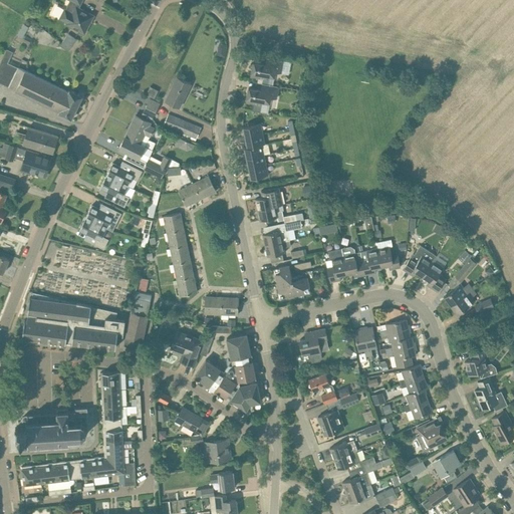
[(93,15),(92,14),(77,7),(79,4),(80,4),(81,0),(70,0),(66,9),(65,9),(60,18),(67,22),(66,23),(84,33),(93,15)]
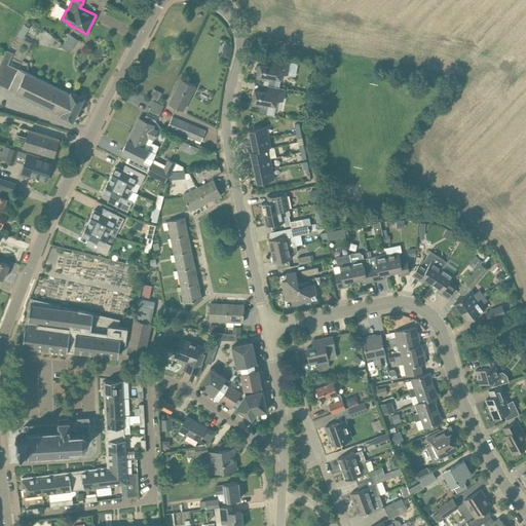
[(62,45),(70,50),(78,39),(70,33),(62,45)]
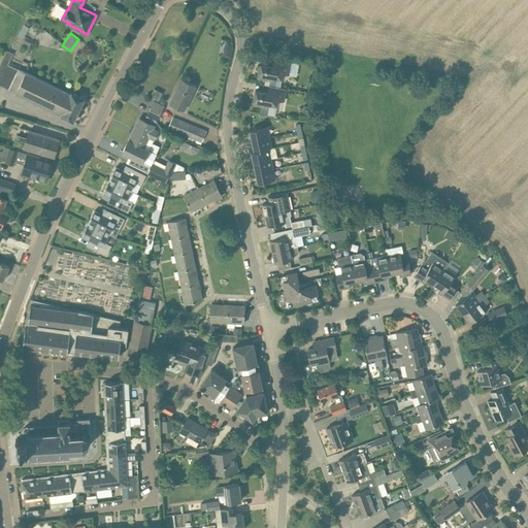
[(13,53),(8,51),(6,50),(0,62),(0,85),(61,113),(60,116),(73,122),(85,99),(71,92),(71,94),(18,68),(17,70),(7,66),(13,53)]
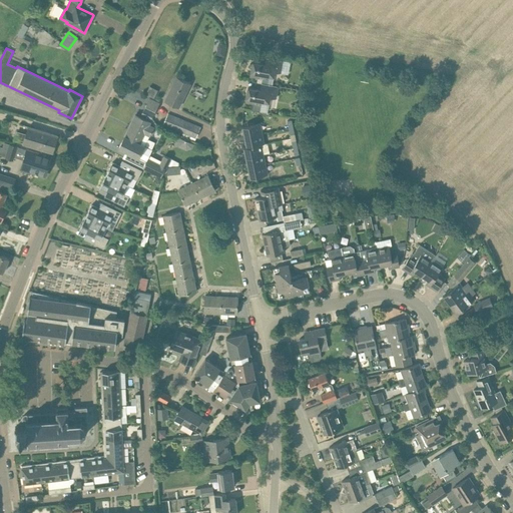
[(258,76),(257,82),(262,83),(263,78),(267,78),(267,76),(275,77),(276,72),(281,73),(284,60),(267,57),(266,64),(252,62),(250,75),(258,76)]
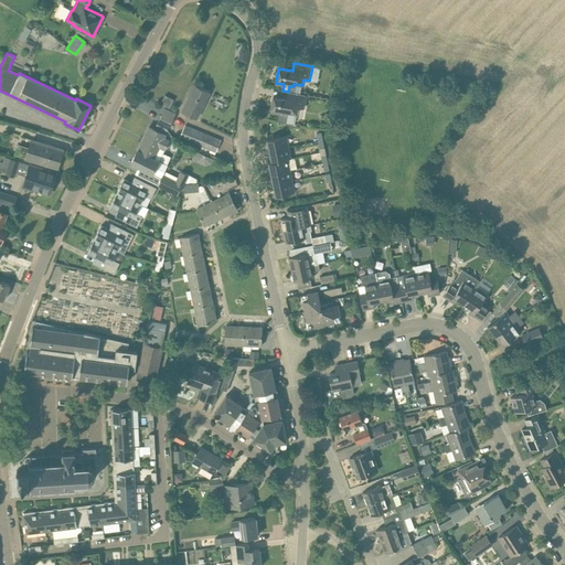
[(194,84),(182,110),(196,118),(210,92),(194,84)]
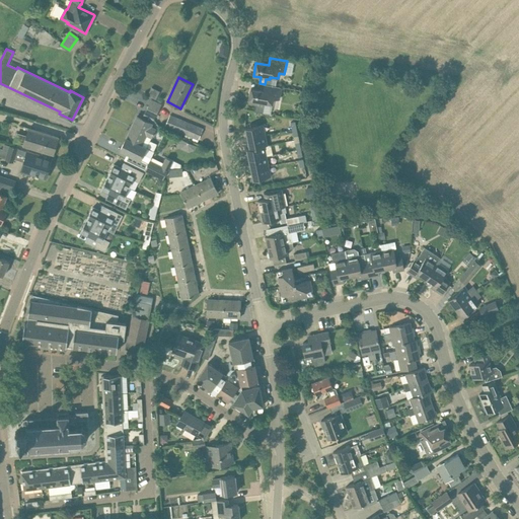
[(282,87),(265,84),(264,90),(251,88),(248,101),(256,102),(254,110),(263,113),(265,102),(274,104),(275,98),(280,99),(282,87)]
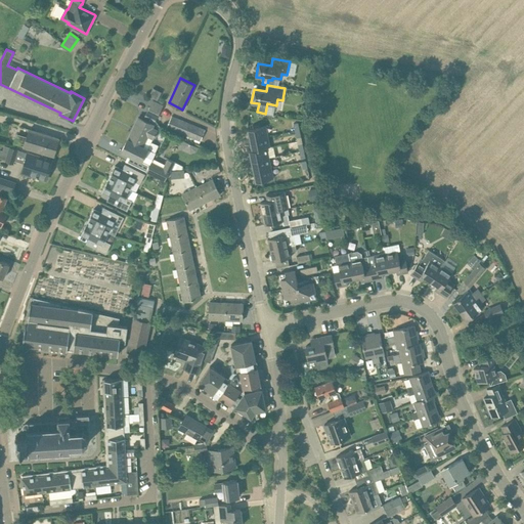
[(153,87),(148,96),(158,100),(162,92),(153,87)]
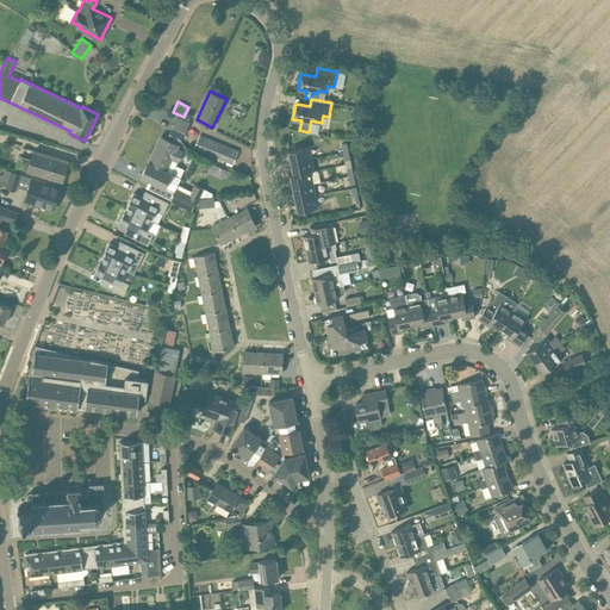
[(190,123),(179,118),(170,135),(181,139),(190,123)]
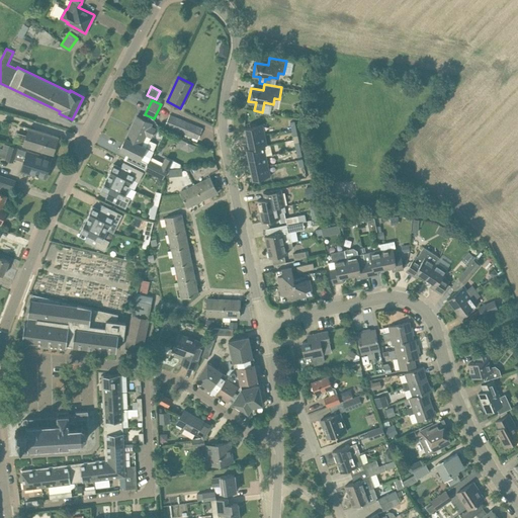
[(170,114),(167,120),(165,124),(197,140),(202,128),(170,114)]
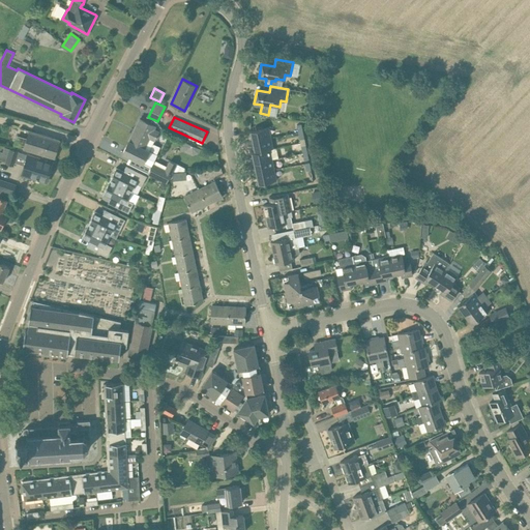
[(128,141),(123,152),(143,163),(151,167),(153,164),(157,154),(156,154),(149,150),(153,143),(159,131),(154,129),(155,126),(149,123),(140,119),(129,141),(128,141)]
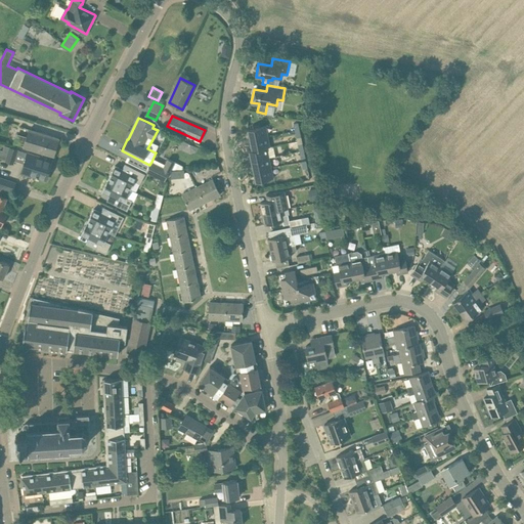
[(250,139),(267,136),(265,126),(248,129),(250,139)]
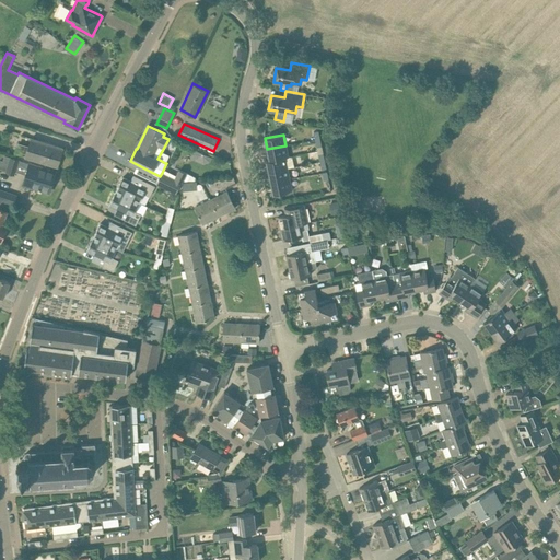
[(63,148),(53,144),(32,138),(28,146),(18,142),(14,153),(57,166),(63,148)]
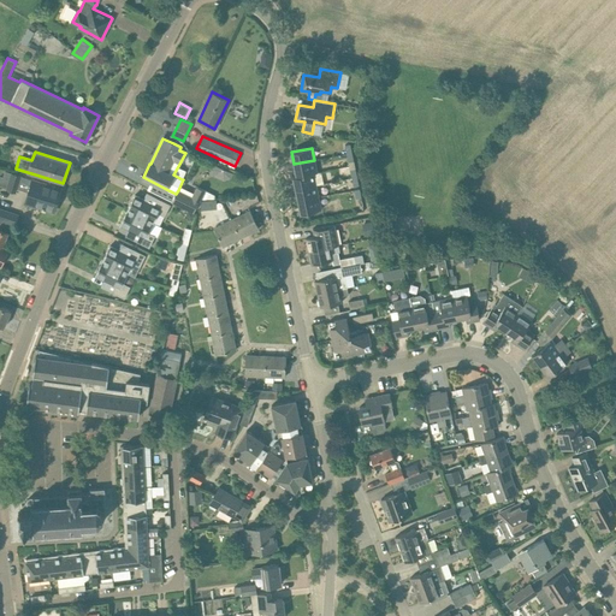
[(348,157),(349,166),(355,165),(353,153),(347,153),(343,154),(344,158),(348,157)]
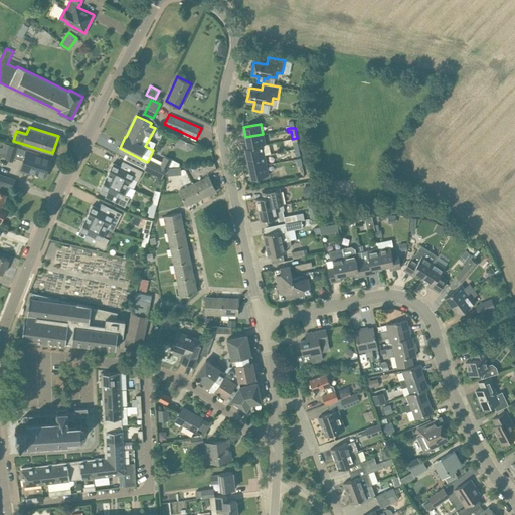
[(266,144),(263,134),(245,137),(247,147),(266,144)]
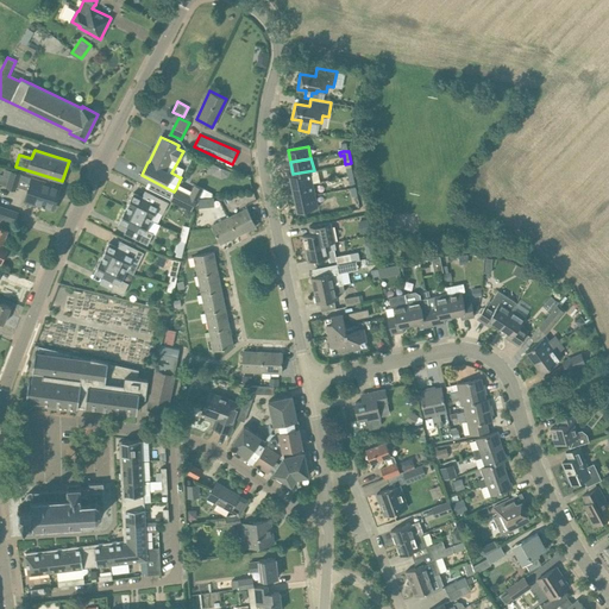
[(231,170),(212,162),(208,167),(212,174),(221,179),(228,176),(231,170)]
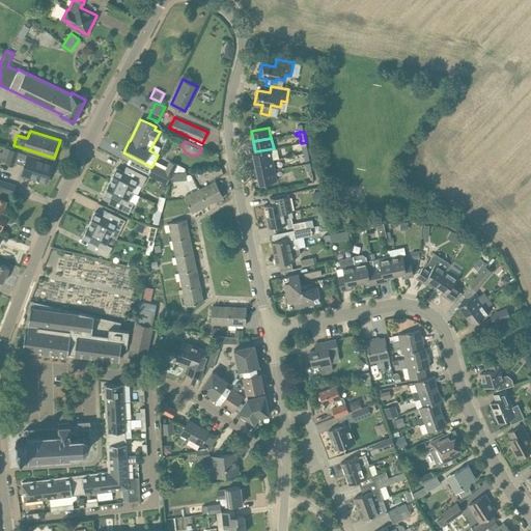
[(53,162),(19,151),(19,150),(10,148),(9,148),(5,162),(5,164),(14,166),(16,162),(25,165),(22,174),(47,183),(53,162)]
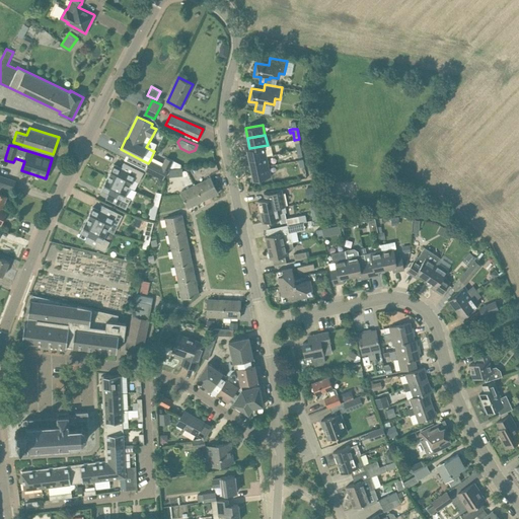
[(268,145),(249,148),(246,149),(249,159),(267,155),(273,154),(271,145),(268,145)]
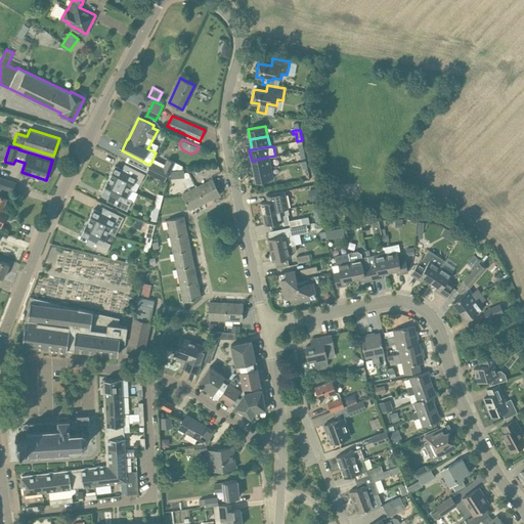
[(269,157),(252,161),(254,171),(271,168),(269,157)]
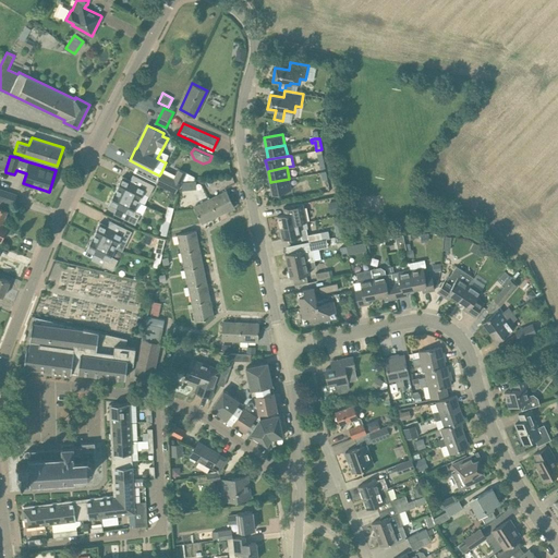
[(159,176),(156,182),(176,192),(182,181),(189,180),(195,180),(195,177),(192,174),(186,172),(179,168),(173,179),(161,172),(159,176)]
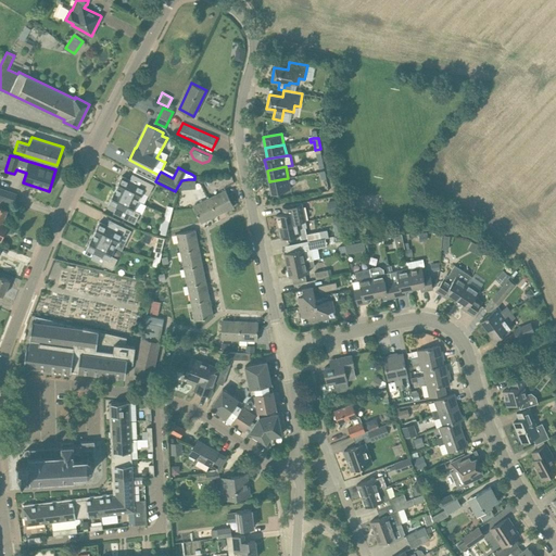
[(122,176),(115,189),(139,201),(143,192),(149,194),(154,185),(143,179),(140,185),(122,176)]
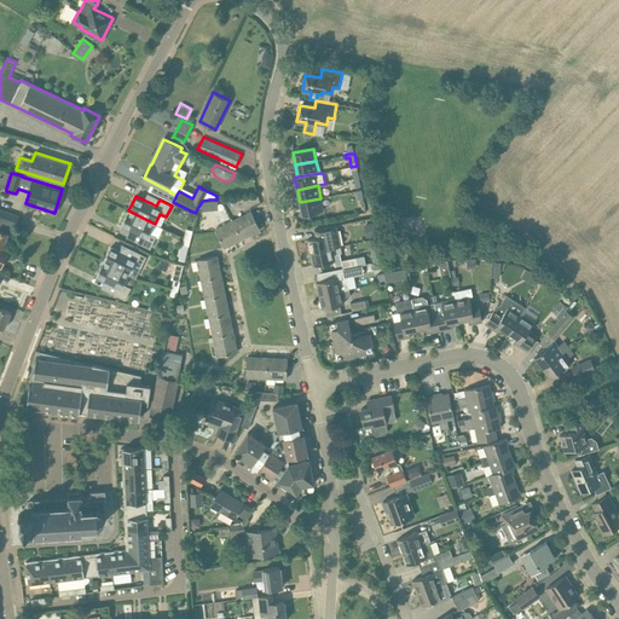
[(320,198),(300,202),(302,214),(323,210),(320,198)]
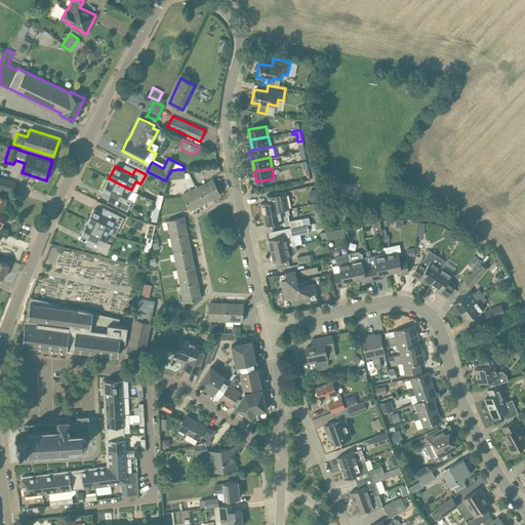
[(15,184),(0,177),(0,187),(12,192),(15,184)]
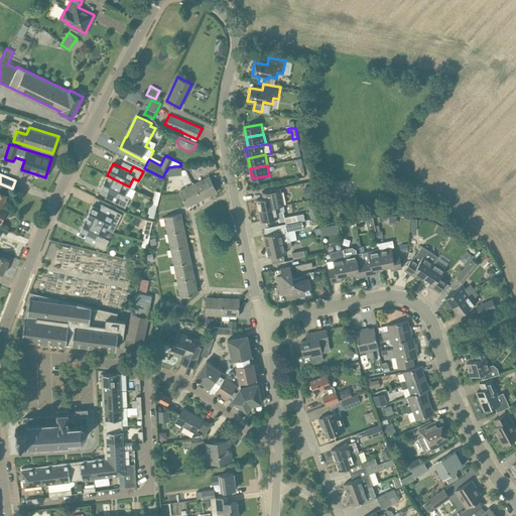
[(129,186),(107,175),(101,188),(118,197),(115,203),(125,207),(130,198),(125,195),(129,186)]
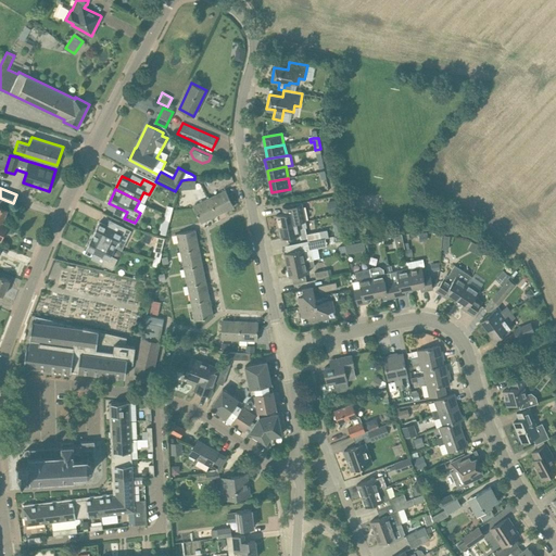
[(210,198),(217,214),(234,206),(225,190),(210,198)]
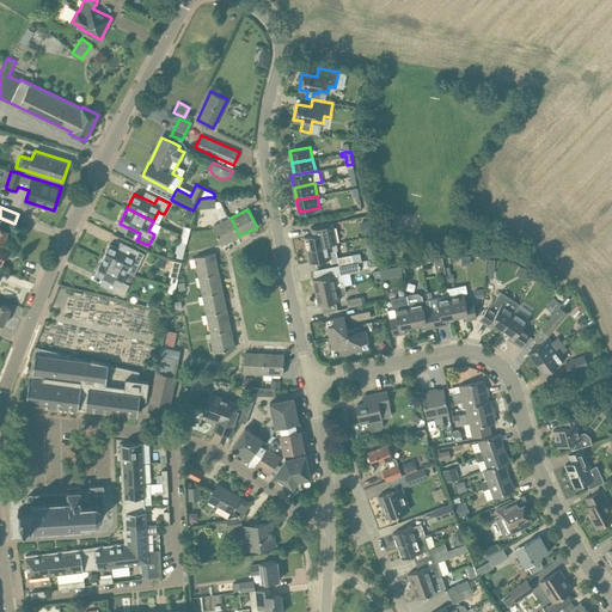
[(239,236),(231,218),(213,226),(222,245),(239,236)]
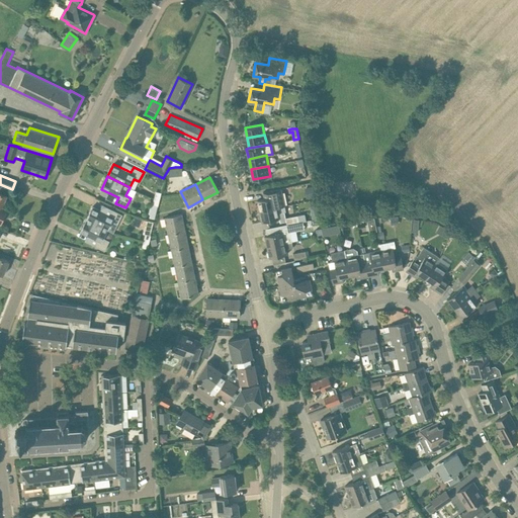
[(260,211),(284,205),(285,205),(281,188),(263,192),(264,198),(257,200),(260,211)]
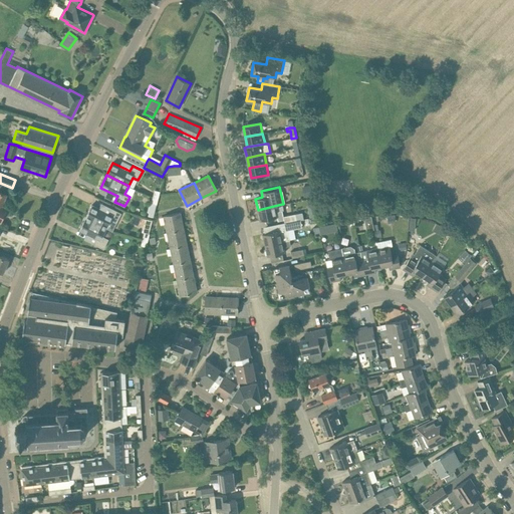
[(283,210),(282,204),(258,210),(260,221),(278,217),(277,212),(283,210)]
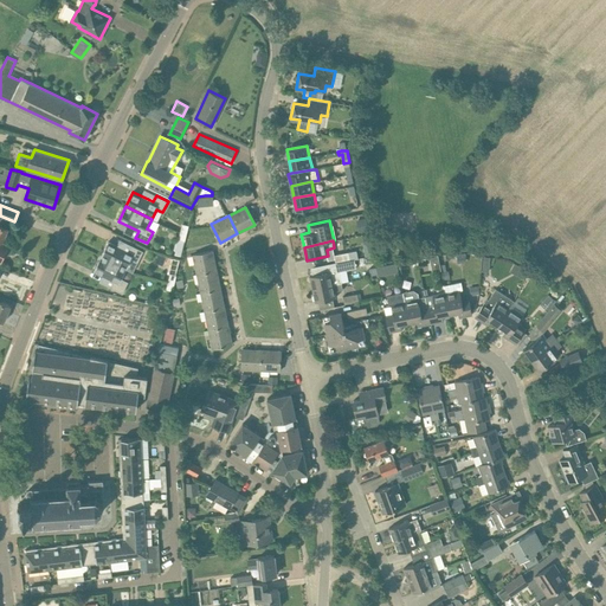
[(108,242),(101,256),(127,269),(131,259),(137,263),(143,251),(131,245),(129,251),(108,242)]
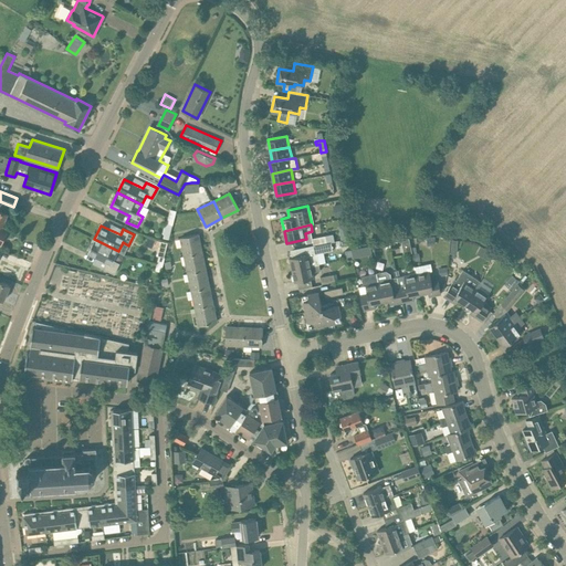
[(313,245),(327,242),(334,241),(333,233),(312,238),(313,245)]
